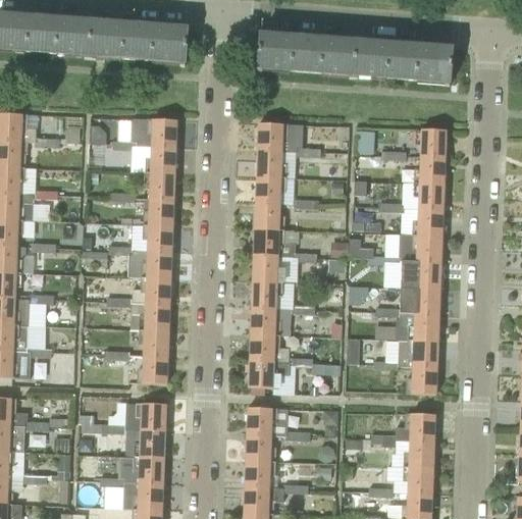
[(0,52),(89,58),(91,21),(0,14),(0,52)]
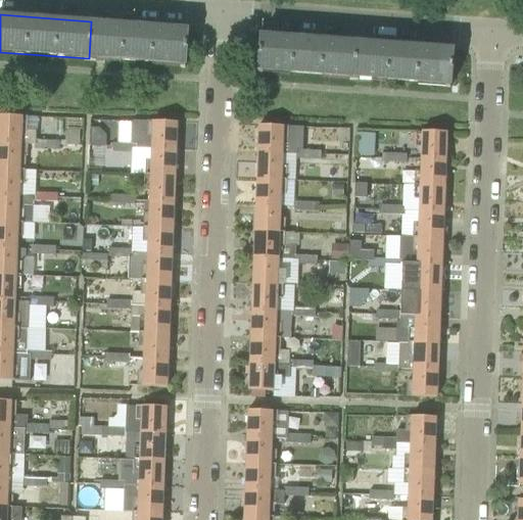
[(185,65),(188,29),(91,21),(89,58),(185,65)]
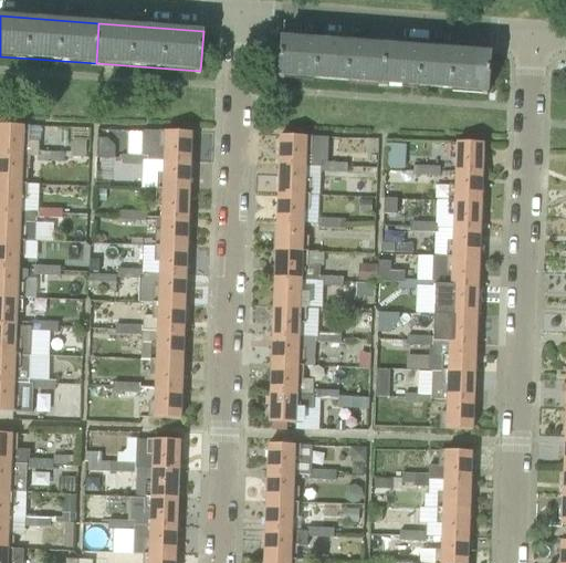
[(279,77),(383,85),(386,44),(282,37),(279,77)]
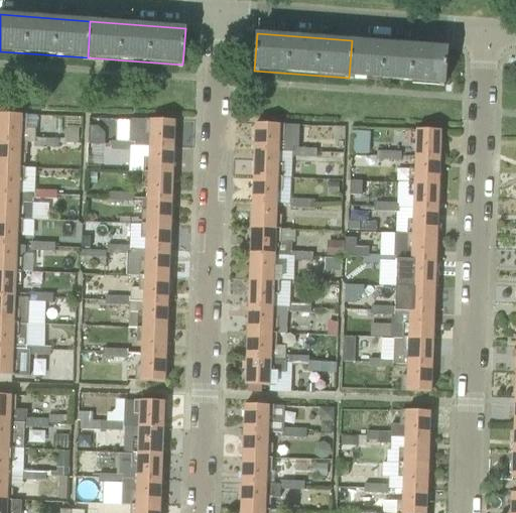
[(444,85),(446,47),(352,40),(349,78),(444,85)]
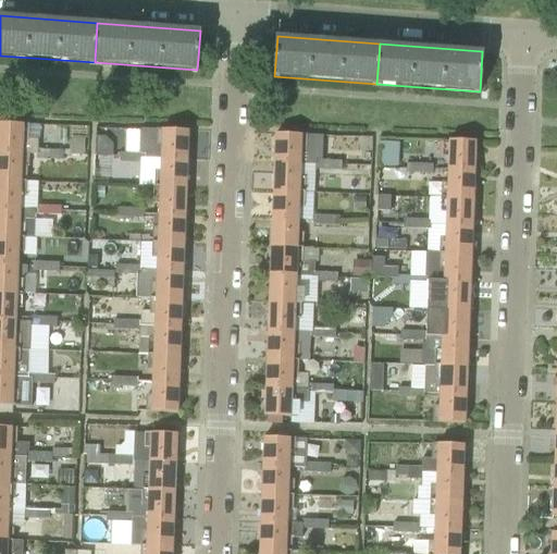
[(22,151),(38,151),(38,146),(39,137),(27,137),(28,122),(0,121),(0,149),(22,150),(22,151)]
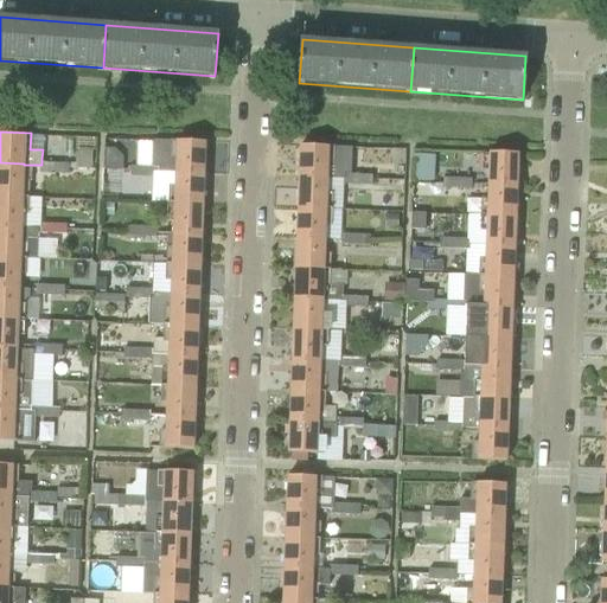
[(204,171),(205,140),(171,139),(154,138),(154,140),(153,140),(152,162),(153,162),(153,164),(144,164),(144,174),(152,174),(159,174),(160,168),(176,170),(176,171),(204,171)]
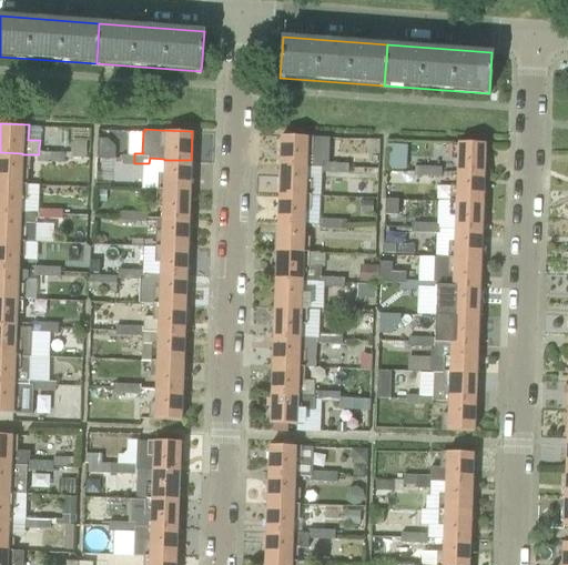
[(313,135),(281,134),(280,163),(306,164),(323,165),(322,170),(335,170),(336,161),(328,161),(330,135),(313,135)]
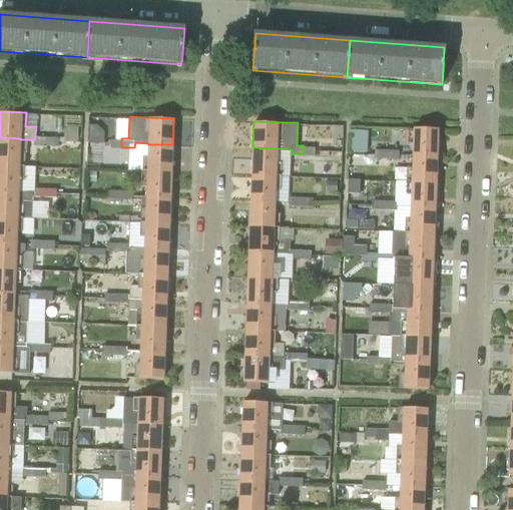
[(105,140),(105,130),(98,123),(89,123),(89,140),(105,140)]
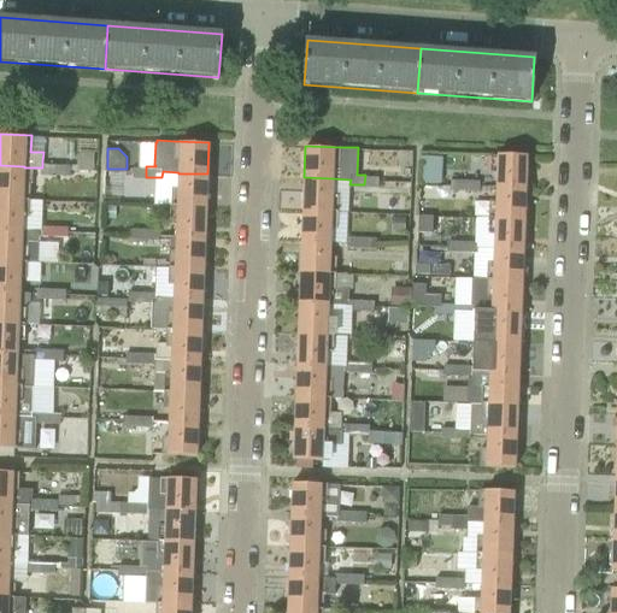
[(80,168),(93,168),(94,151),(81,149),(80,168)]
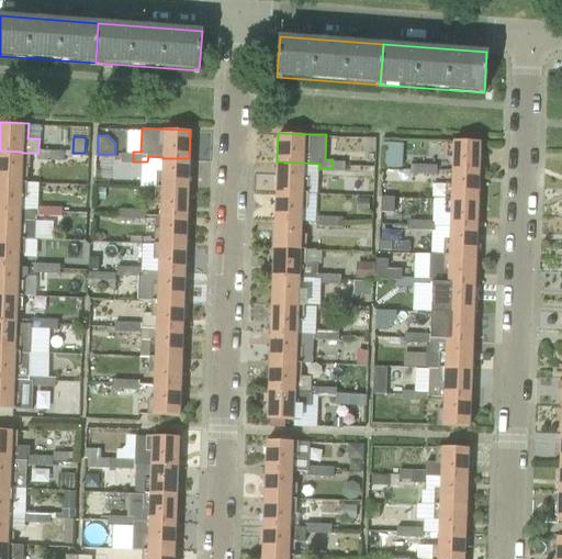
[(447,155),(452,155),(451,168),(479,169),(480,141),(447,138),(447,155)]
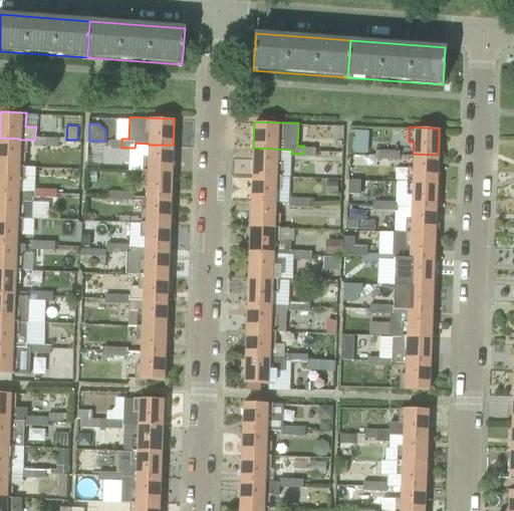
[(350,138),(368,139),(368,130),(350,129),(350,138)]
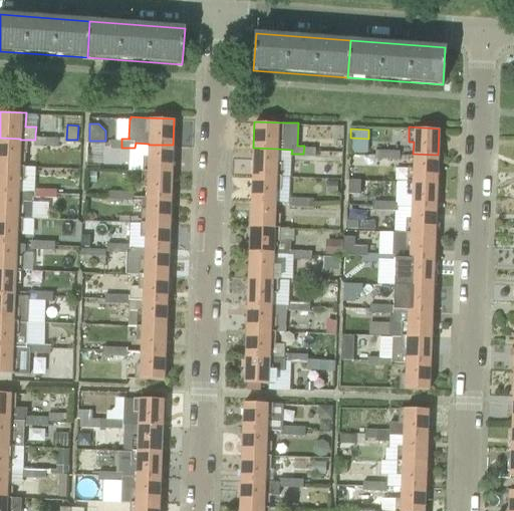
[(35,135),(35,140),(35,144),(47,144),(47,136),(35,135)]
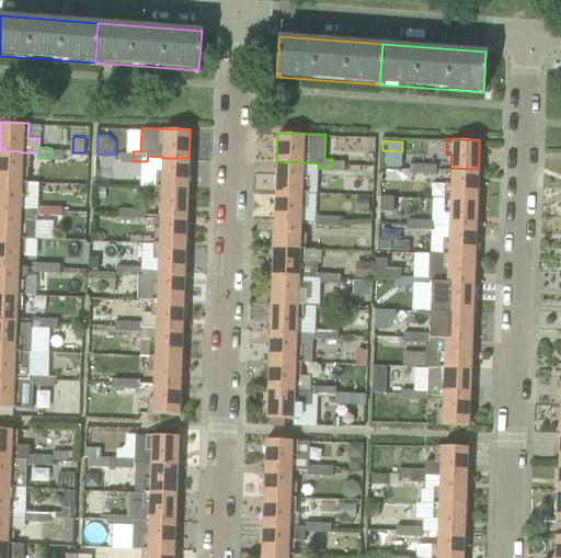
[(64,149),(52,148),(52,157),(64,158),(64,149)]
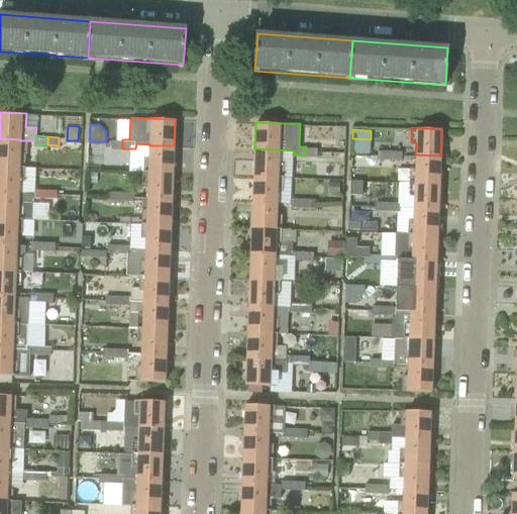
[(0,138),(0,165),(24,166),(25,152),(20,152),(20,140),(20,139),(0,138)]
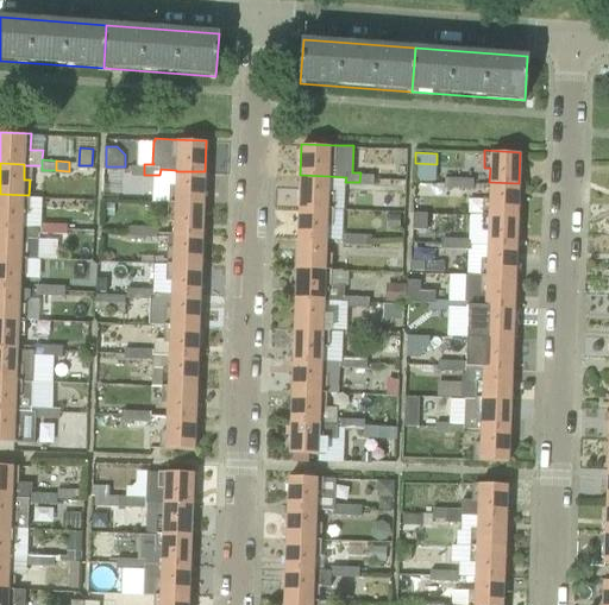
[(132,164),(132,168),(131,174),(144,175),(144,164),(132,164)]
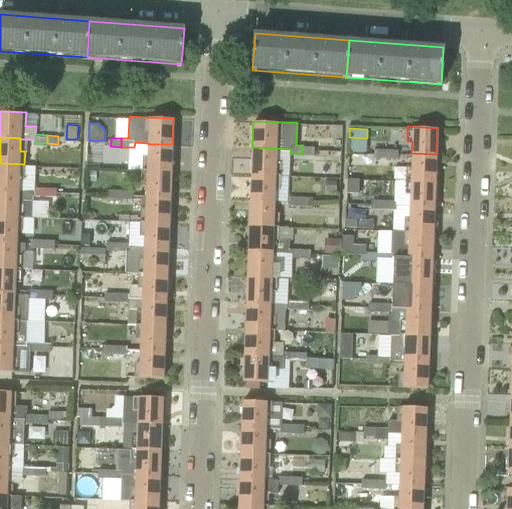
[(134,147),(128,147),(127,168),(142,169),(171,170),(172,144),(148,144),(148,143),(135,142),(134,147)]
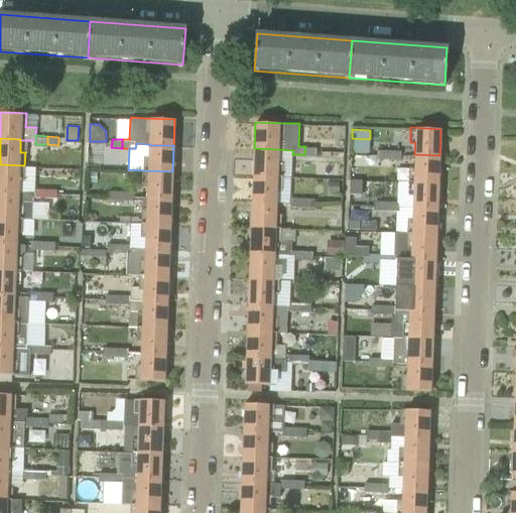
[(305,146),(304,154),(316,155),(316,147),(305,146)]
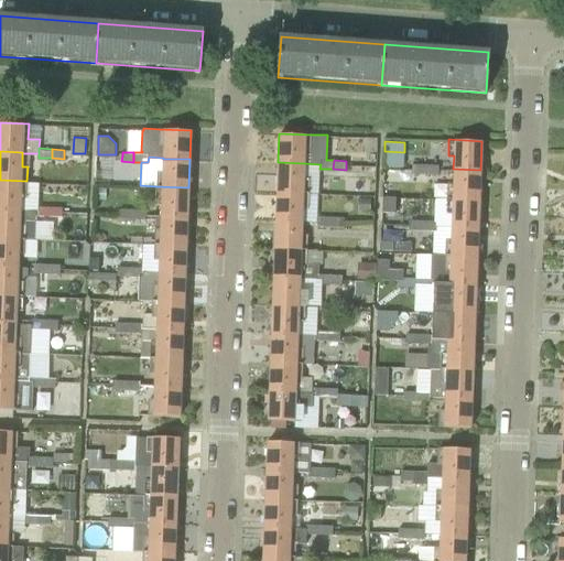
[(277,191),(308,192),(308,177),(304,177),(304,163),(278,162),(277,191)]
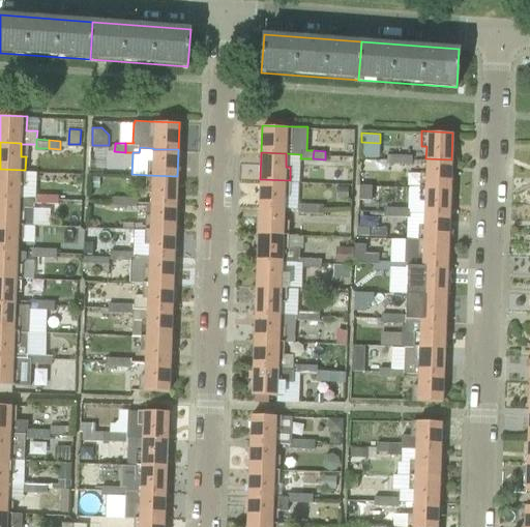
[(387,162),(400,162),(400,153),(387,153),(387,162)]
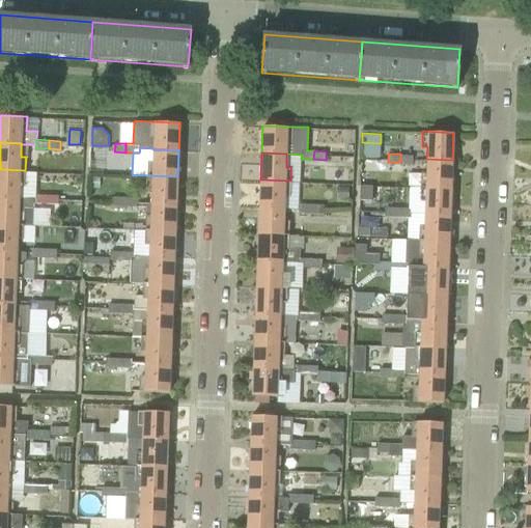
[(413,163),(413,155),(400,154),(400,162),(413,163)]
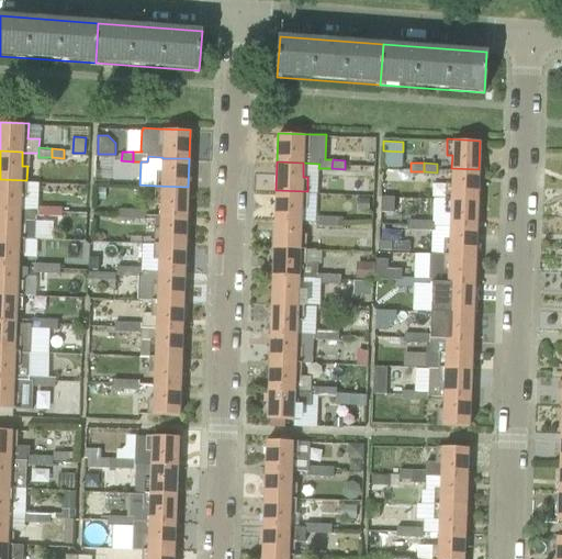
[(446,181),(446,197),(478,198),(479,169),(451,168),(451,181),(446,181)]
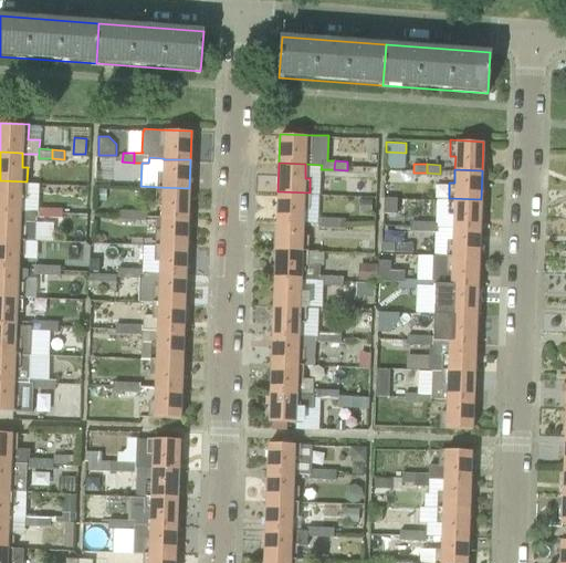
[(21,197),(27,197),(27,181),(0,180),(0,209),(21,210),(21,197)]
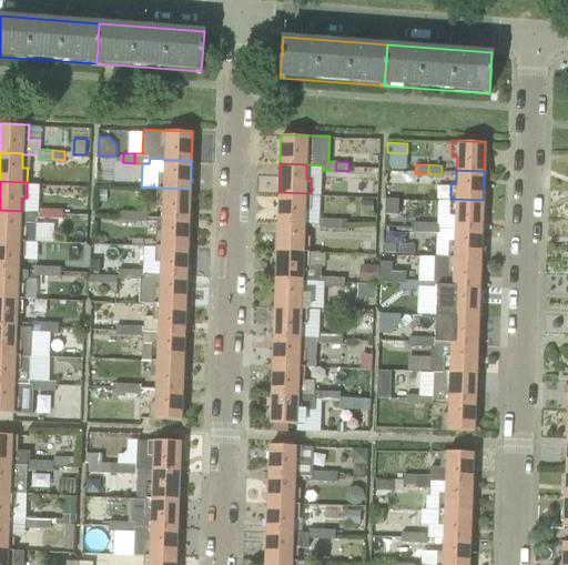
[(107,188),(98,188),(97,199),(107,199),(107,188)]
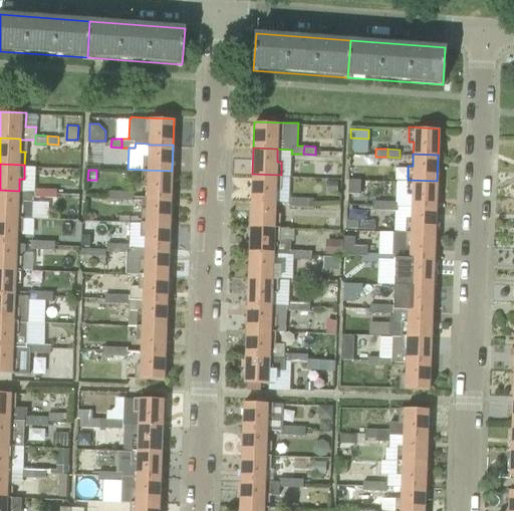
[(171,197),(172,171),(143,170),(143,184),(148,184),(147,196),(171,197)]
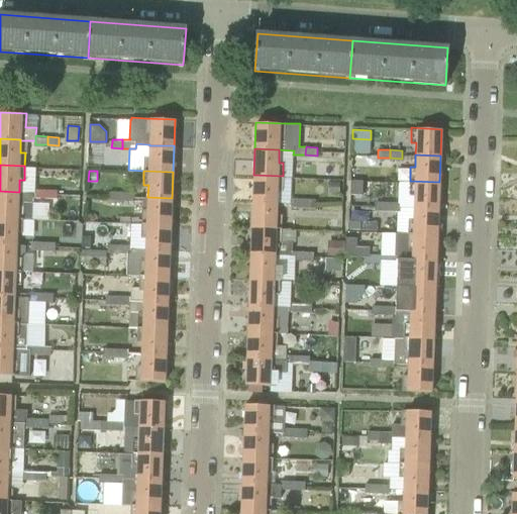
[(282,190),(283,176),(253,175),(252,201),(277,201),(278,190),(282,190)]
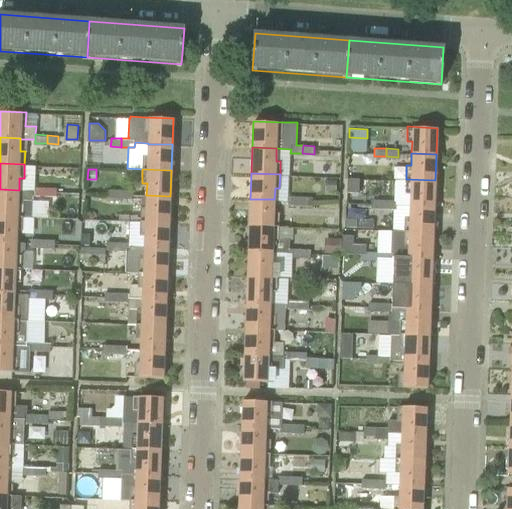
[(347,191),(359,191),(359,178),(348,177),(347,191)]
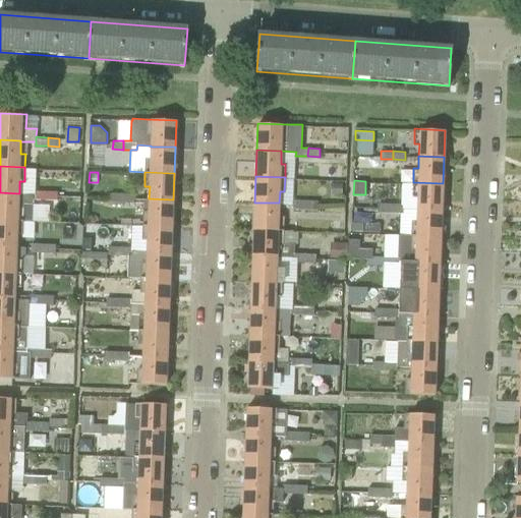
[(343,192),(343,181),(332,181),(331,192),(343,192)]
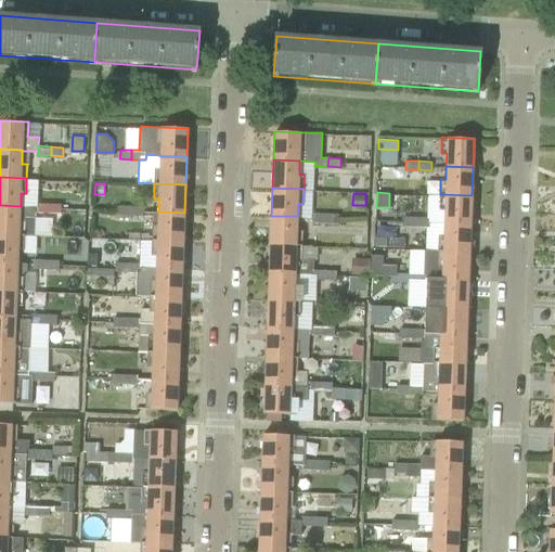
[(444,222),(470,222),(472,195),(440,194),(439,208),(444,208),(444,222)]
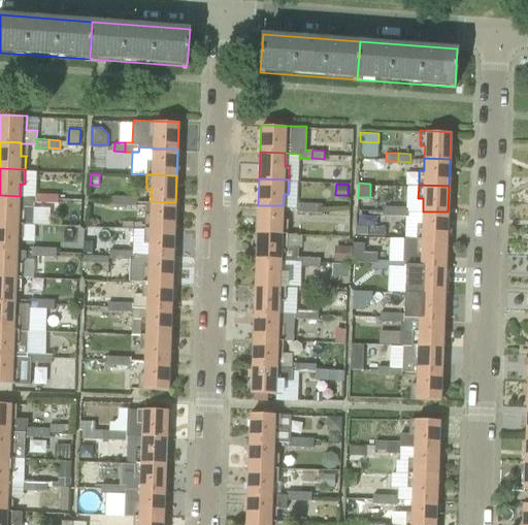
[(34,196),(20,196),(0,195),(0,221),(23,223),(33,223),(34,201),(46,201),(46,192),(34,191),(34,196)]
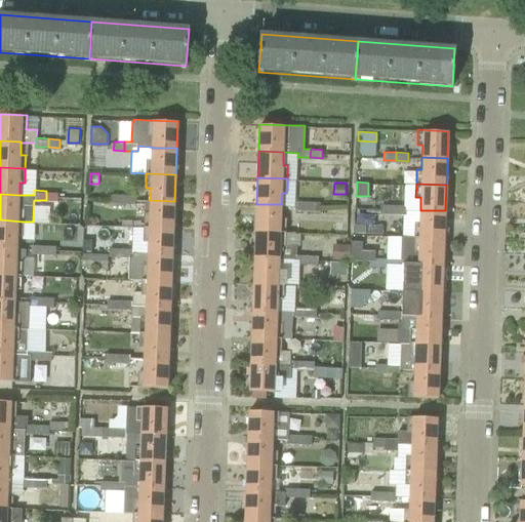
[(46,191),(46,200),(57,201),(58,191),(46,191)]
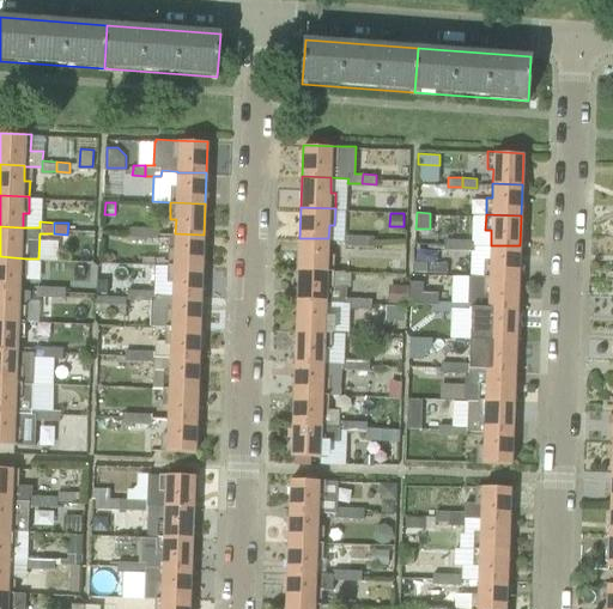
[(144,237),(145,226),(131,225),(131,236),(144,237)]
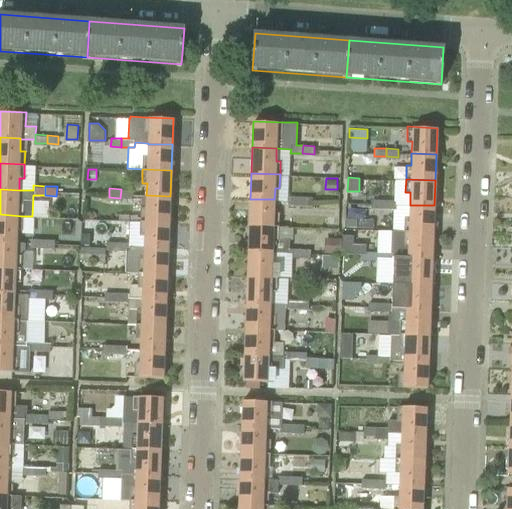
[(133,189),(121,189),(120,198),(133,198),(133,189)]
